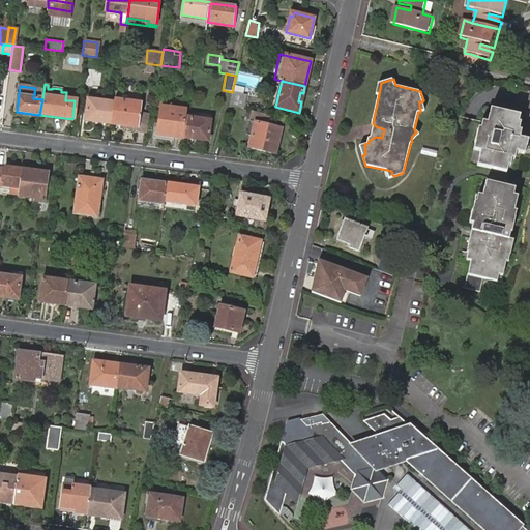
[(232,92),(229,106),(243,109),(247,95),(232,92)]
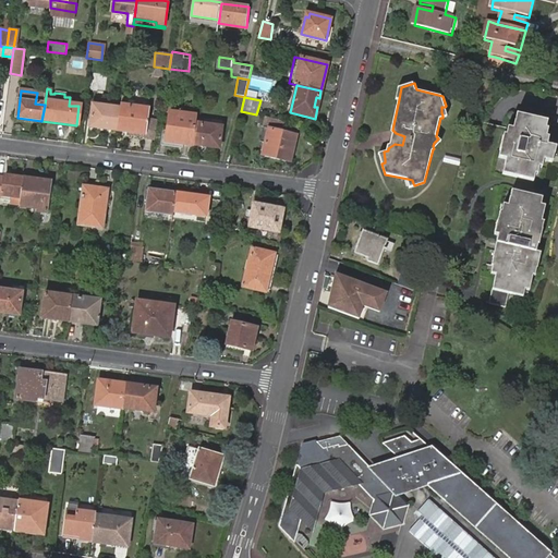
[(121,109),(118,132),(128,133),(129,129),(135,129),(135,134),(145,135),(147,118),(149,101),(122,98),(121,109)]
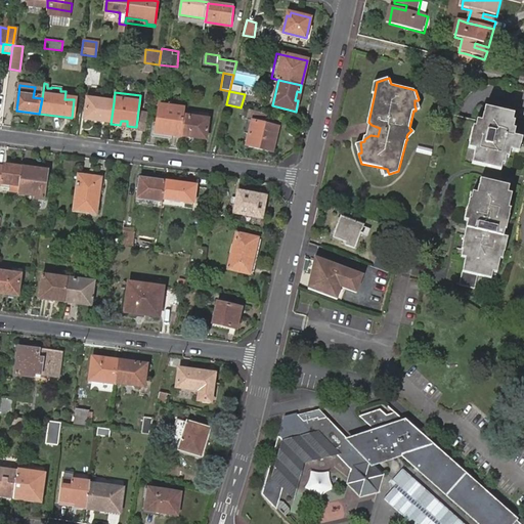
[(85,121),(111,124),(114,102),(88,100),(85,121)]
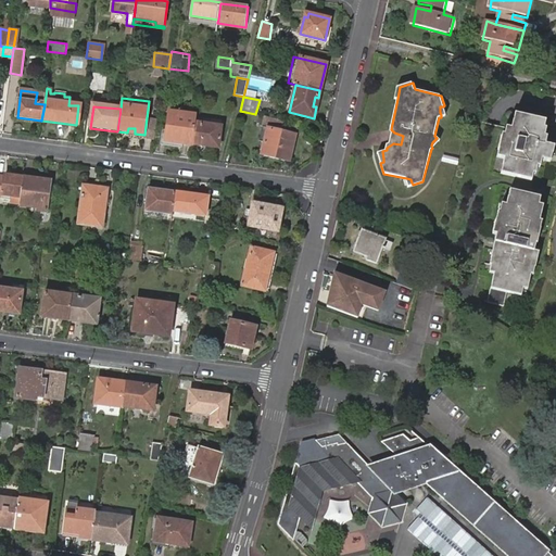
[(544,151),(551,152),(552,143),(544,142),(545,134),(543,133),(544,125),(542,124),(543,117),(518,112),(516,117),(512,116),(508,126),(504,126),(502,134),(498,133),(495,146),(501,147),(498,154),(502,155),(500,163),(506,164),(505,172),(530,178),(531,172),(534,172),(535,165),(539,165),(541,158),(543,159),(544,151)]
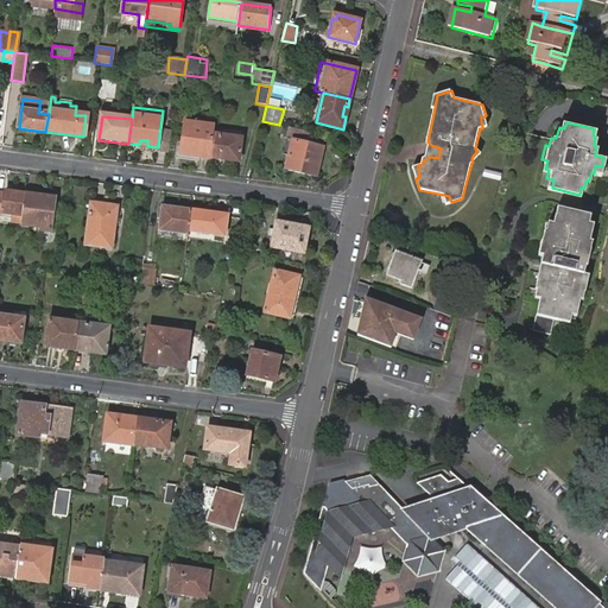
[(181,156),(210,159),(210,158),(211,154),(214,135),(214,130),(185,126),(181,156)]
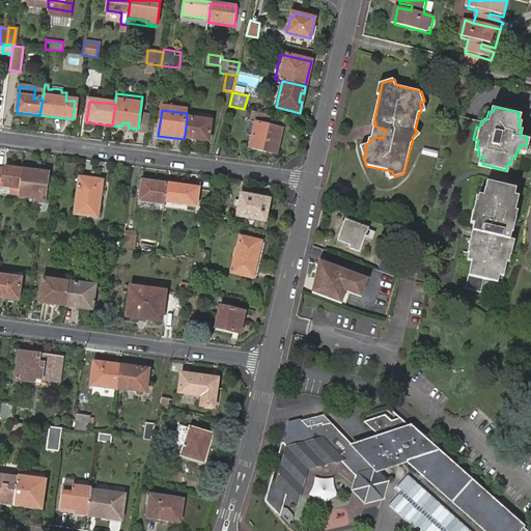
[(150,113),(140,112),(138,129),(148,130),(150,113)]
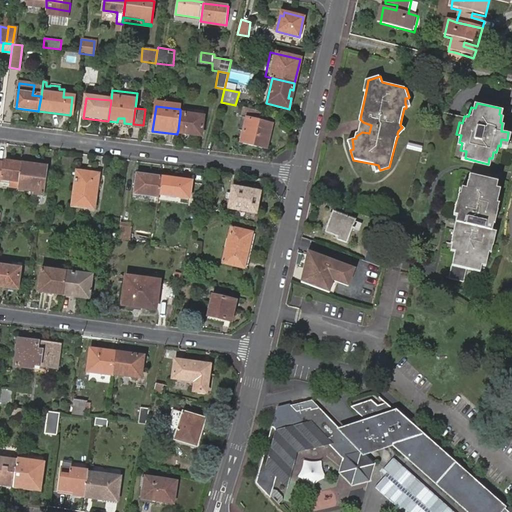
[(203,116),(180,114),(178,130),(184,131),(183,134),(201,136),(203,116)]
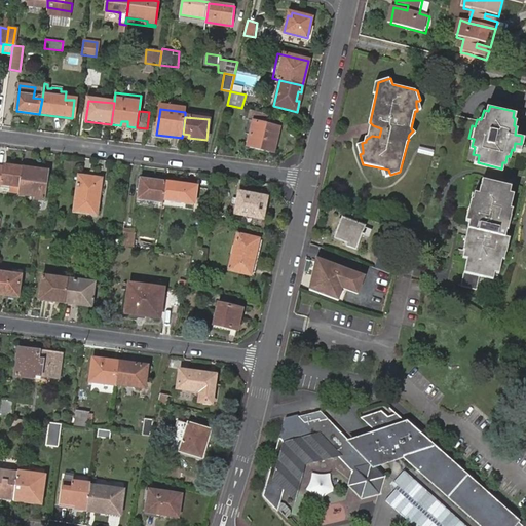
[(266,149),(273,150),(278,128),(256,122),(254,129),(251,128),(247,147),(266,152),(266,149)]
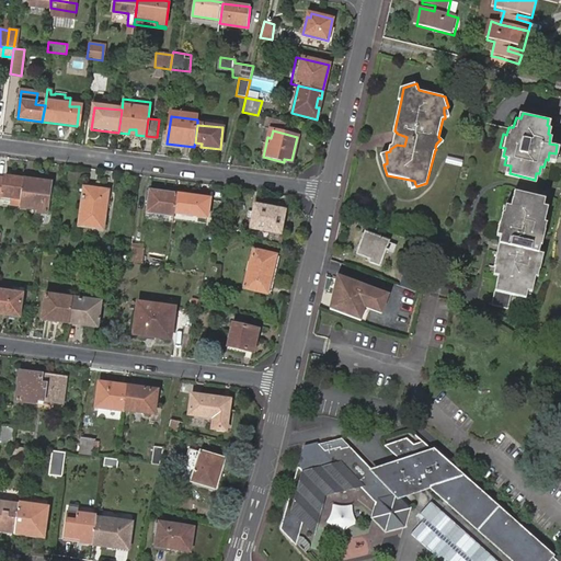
[(407,137),(398,134),(396,142),(397,145),(404,146),(407,137)]
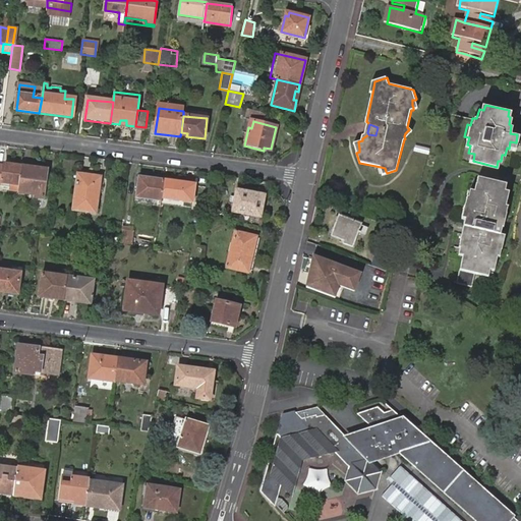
[(18,188),(21,167),(4,164),(3,166),(0,165),(0,185),(1,187),(8,188),(8,186),(18,188)]
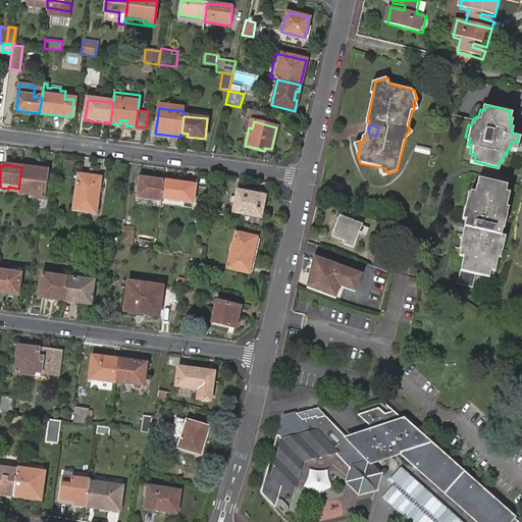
[(39,169),(21,167),(18,189),(17,194),(35,197),(35,199),(43,200),(47,174),(38,173),(39,169)]
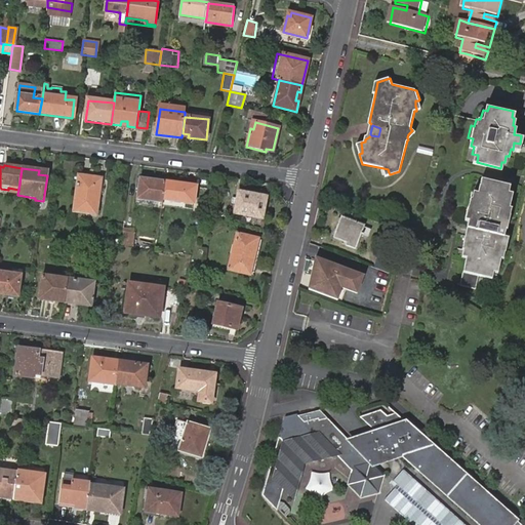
[(96,215),(101,178),(78,174),(73,212),(96,215)]
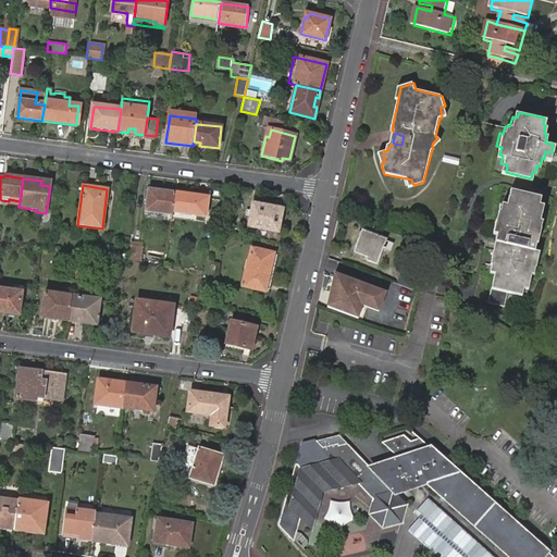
[(502,217),(497,214),(493,230),(495,231),(494,239),(498,240),(496,247),(492,246),(491,254),(495,256),(494,263),(491,262),(489,269),(494,271),(493,279),(498,280),(496,286),(494,297),(489,296),(489,299),(505,304),(507,288),(521,292),(523,285),(528,285),(531,272),(529,271),(530,263),(535,265),(539,249),(534,248),(535,242),(536,242),(537,237),(539,238),(541,226),(535,225),(536,218),(541,219),(544,203),(540,202),(541,196),(509,188),(506,202),(499,201),(498,208),(504,209),(502,217)]
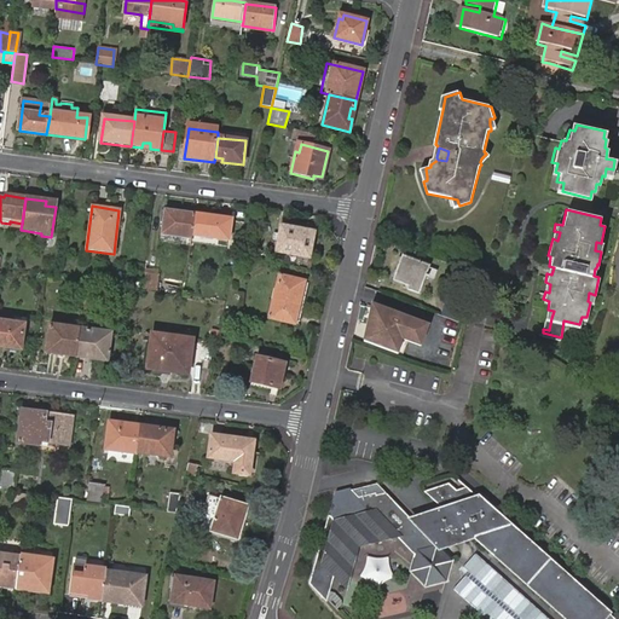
[(191,233),(194,214),(165,210),(161,236),(190,239),(191,233)]
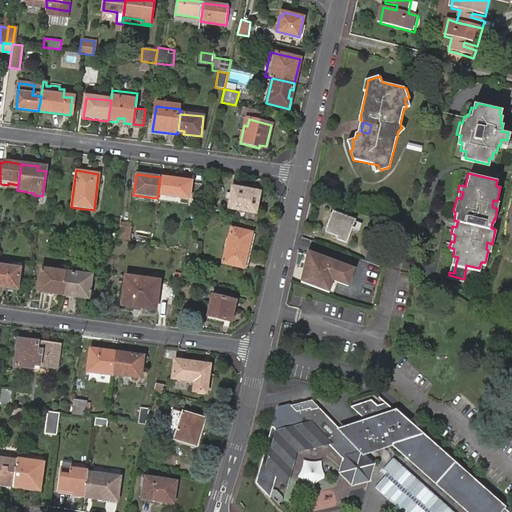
[(186,181),(160,177),(158,193),(184,196),(186,181)]
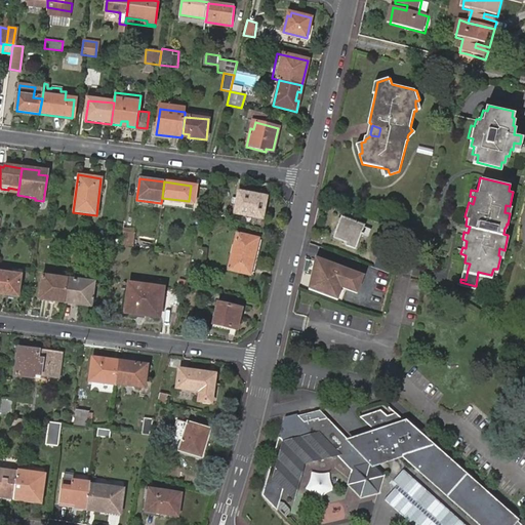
[(258,198),(258,196),(239,193),(235,216),(264,221),(267,199),(258,198)]
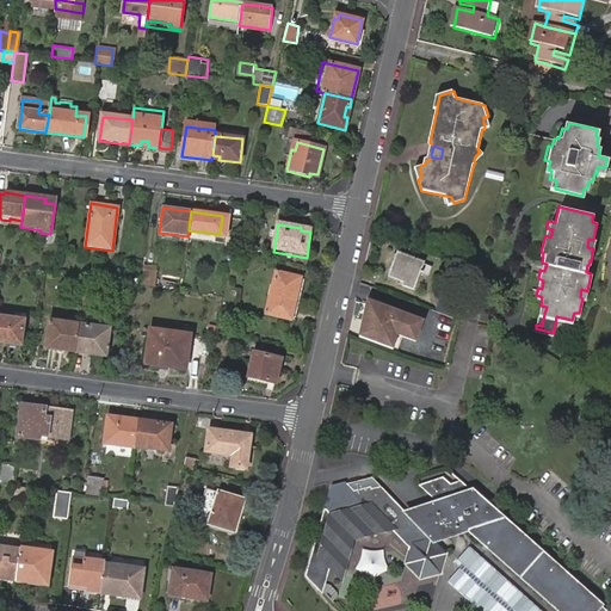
[(413,290),(419,271),(427,273),(430,266),(423,263),(423,260),(396,251),(389,277),(402,282),(402,285),(413,290)]
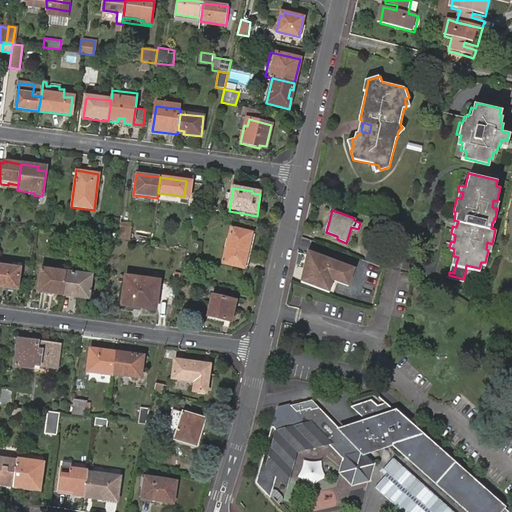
[(129,239),(131,226),(120,225),(119,238),(129,239)]
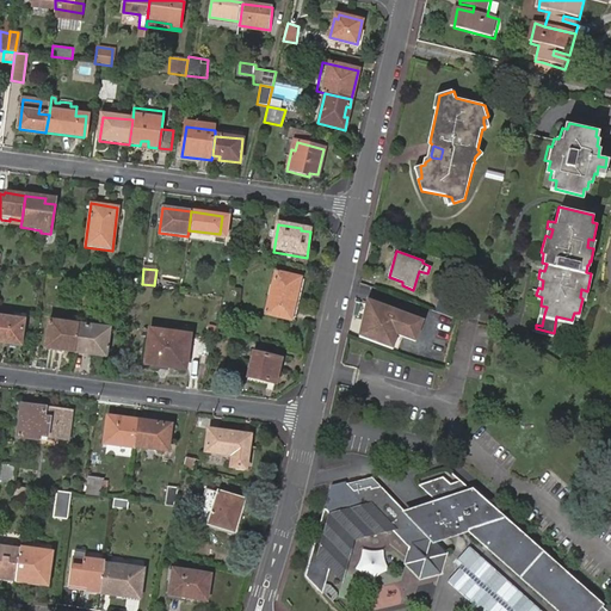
[(289,320),(298,279),(275,273),(265,314),(289,320)]
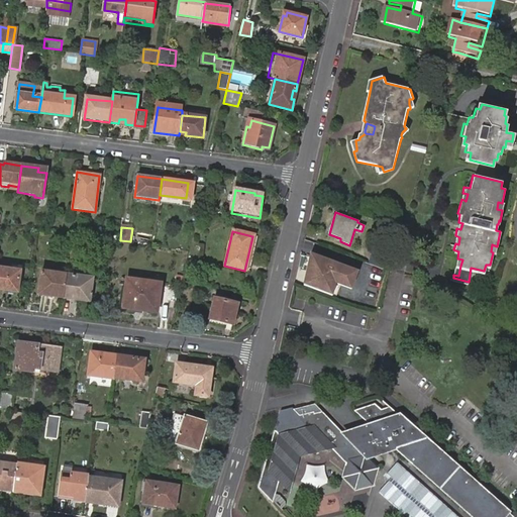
[(256,237),(252,236),(244,271),(249,272),(256,237)]
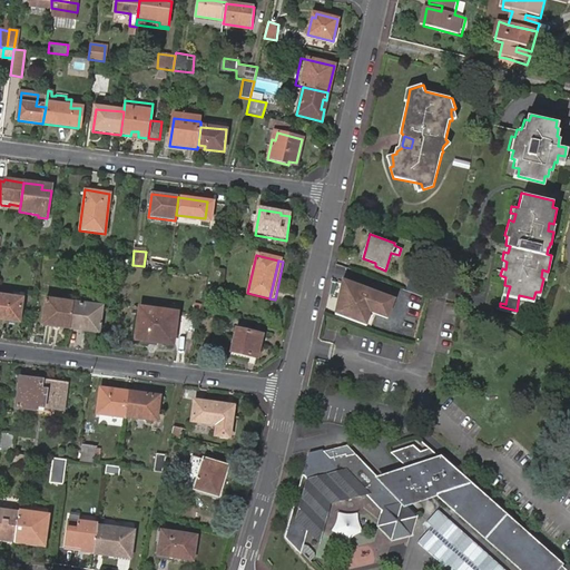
[(387,320),(395,298),(343,279),(336,315),(367,326),(372,313),(387,320)]
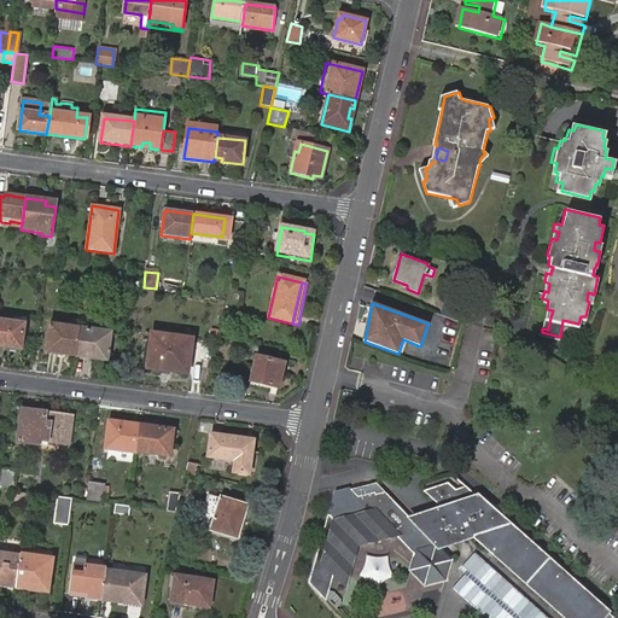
[(0,320),(0,345),(19,349),(23,324),(0,320)]
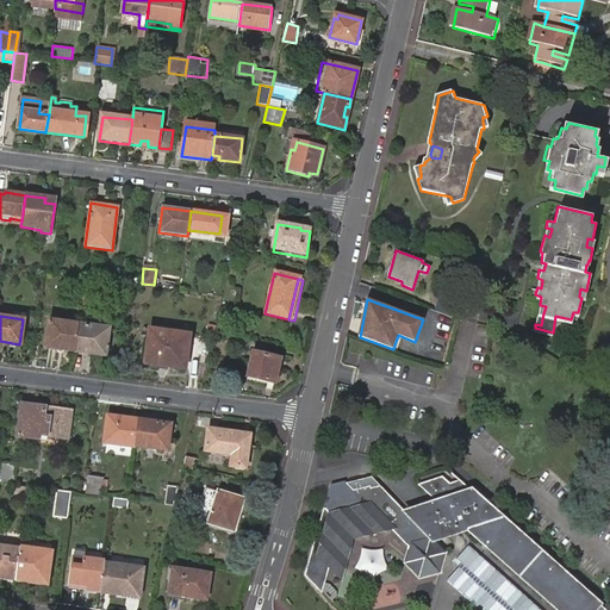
[(44,347),(74,352),(78,324),(48,319),(44,347)]
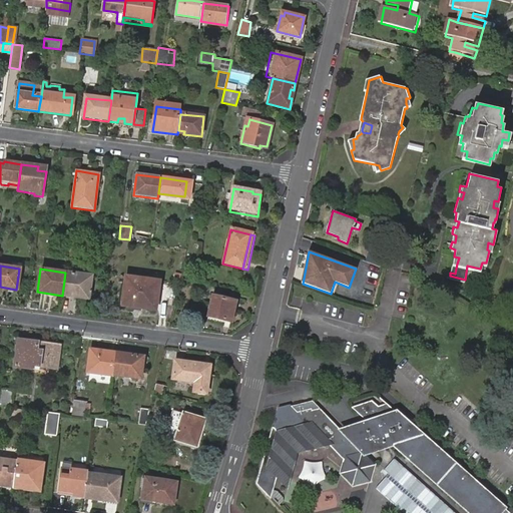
[(90,276),(65,272),(65,273),(62,296),(88,300),(90,276)]
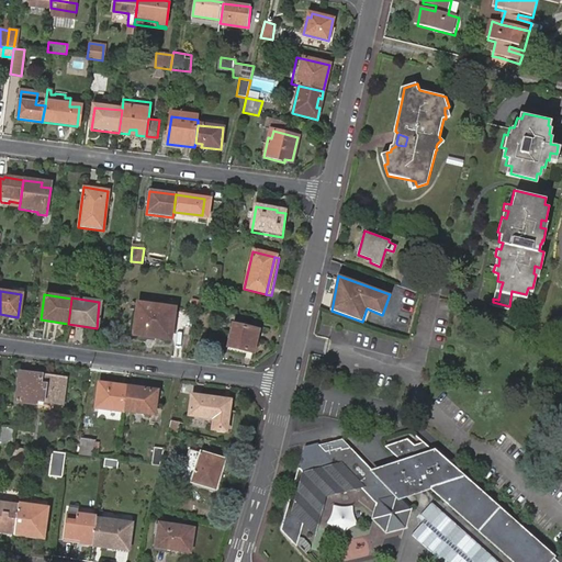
[(175,308),(137,303),(133,335),(170,339),(175,308)]
